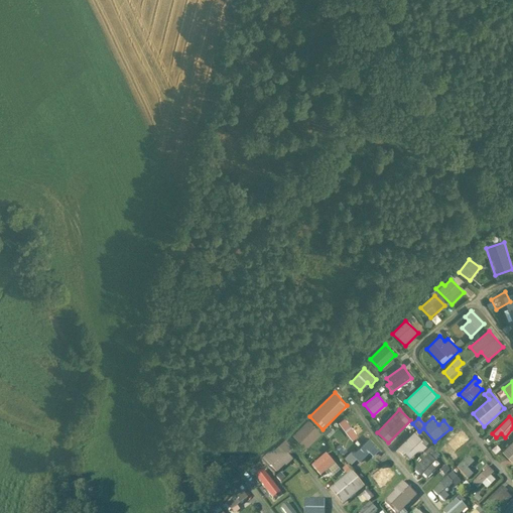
[(344,418),(338,423),(353,441),(359,435),(344,418)]
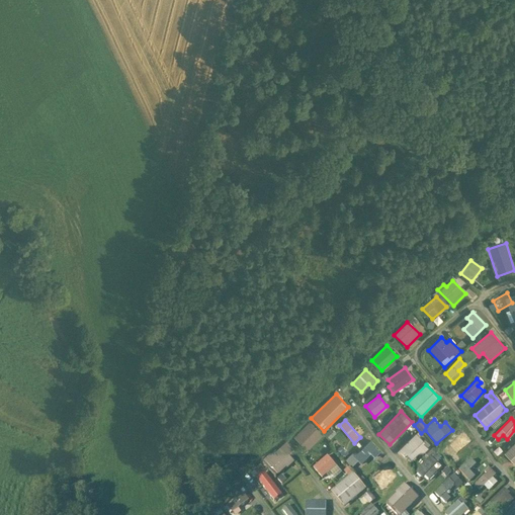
[(309,422),(293,437),(307,451),(323,435),(309,422)]
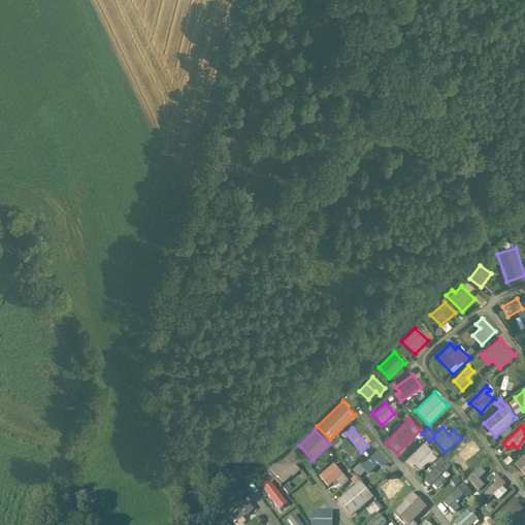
[(424,441),(404,461),(419,474),(438,456),(424,441)]
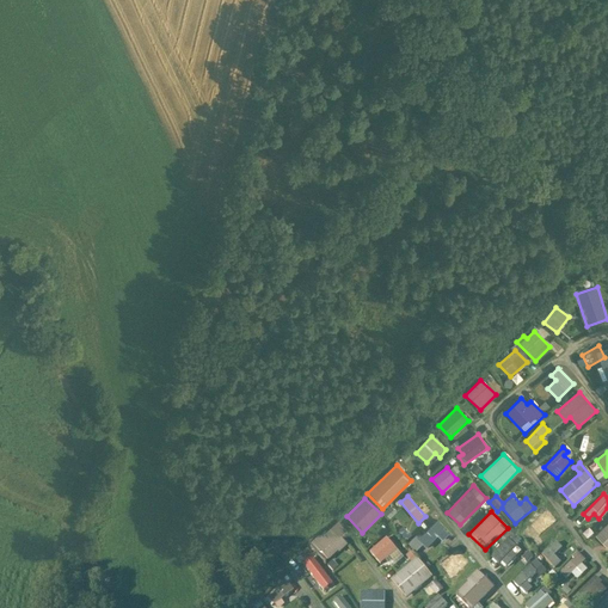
[(337,521),(311,546),(329,565),(347,547),(341,540),(349,533),(337,521)]
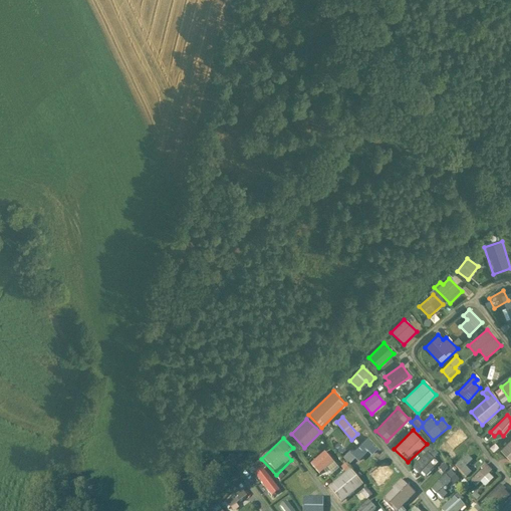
[(367,456),(371,460),(380,451),(367,438),(347,458),(356,467),(367,456)]
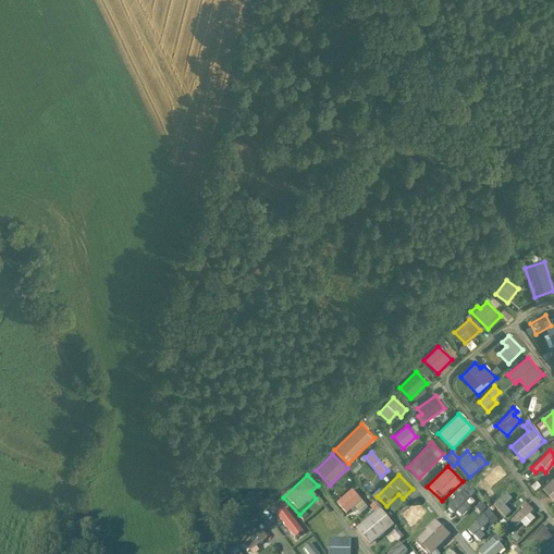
[(553,475),(542,489),(553,500),(553,475)]
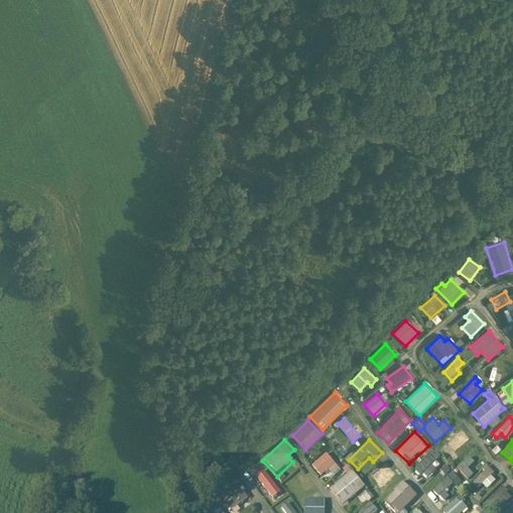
[(451,463),(457,458),(444,445),(439,451),(451,463)]
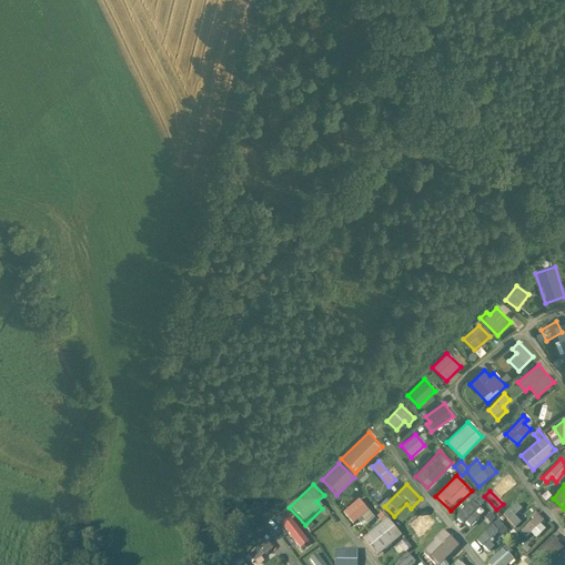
[(478,510),(483,505),(477,500),(457,520),(468,531),(484,515),(478,510)]
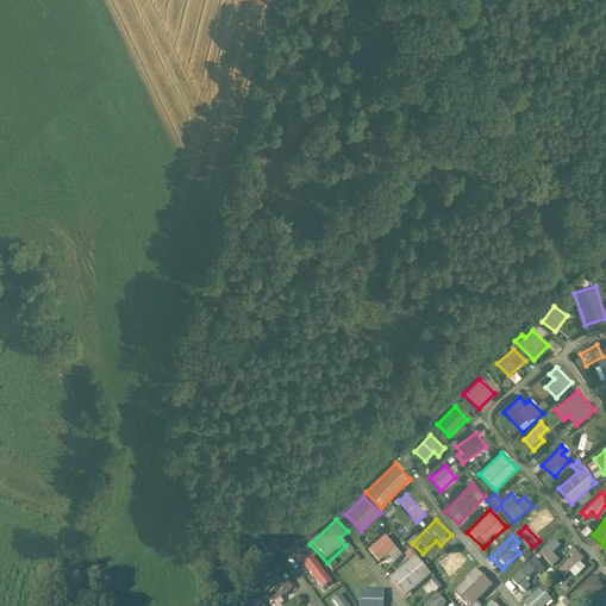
[(383,538),(368,554),(386,572),(401,557),(383,538)]
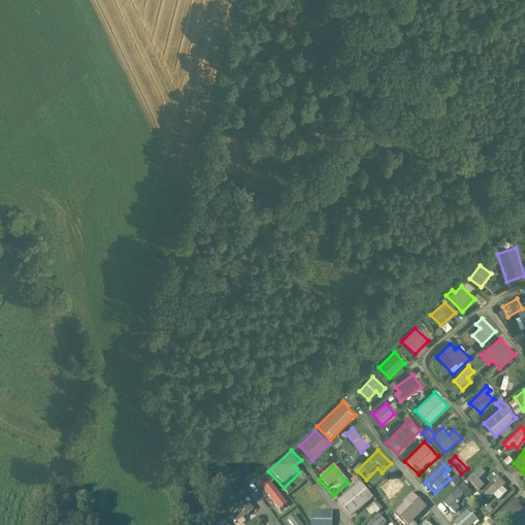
[(467,482),(479,493),(484,488),(478,482),(485,476),(480,469),(467,482)]
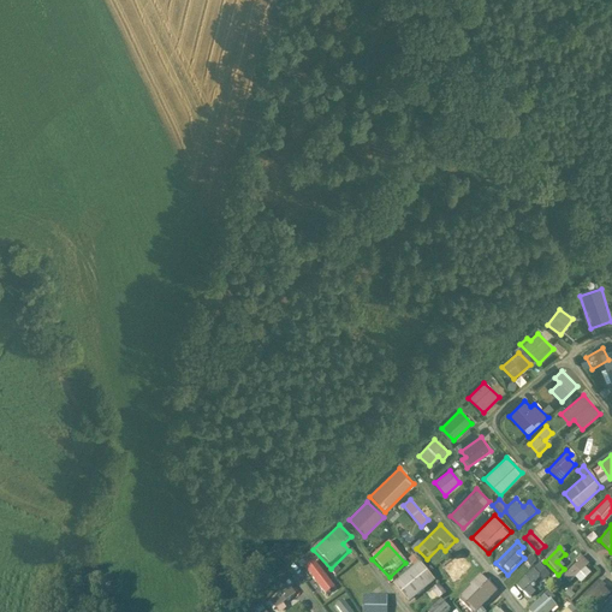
[(298,564),(326,598),(336,589),(308,556),(298,564)]
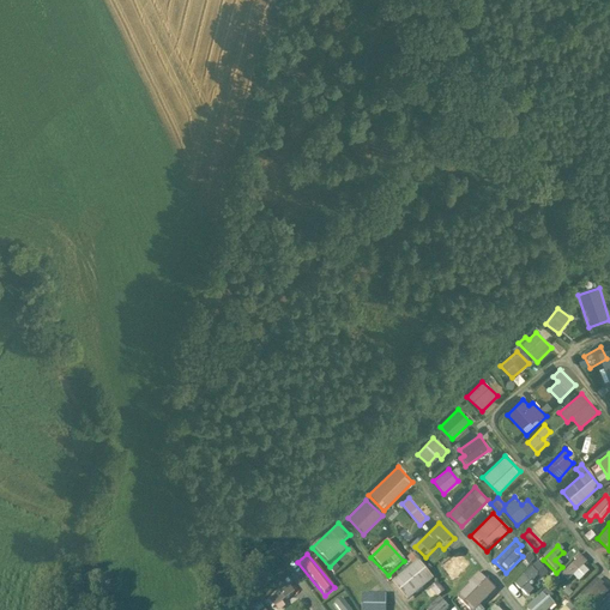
[(583,568),(586,565),(580,557),(561,577),(567,584),(573,579),(579,584),(589,574),(583,568)]
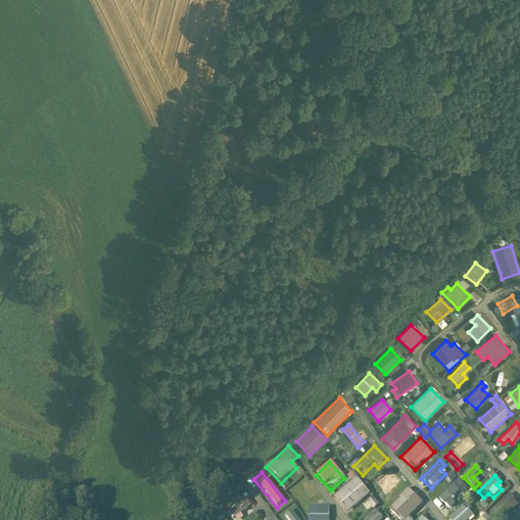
[(346,514),(370,497),(357,479),(333,497),(346,514)]
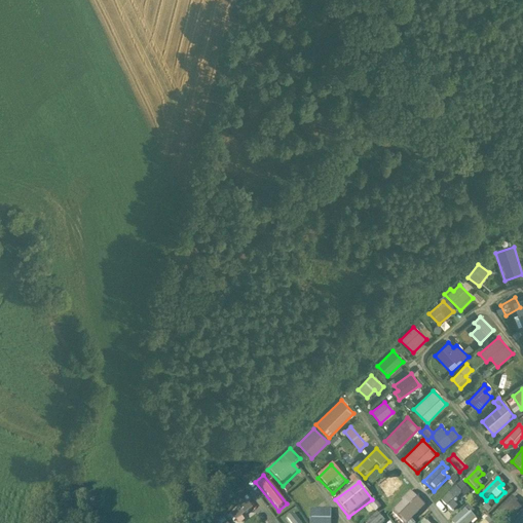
[(388,487),(378,497),(387,507),(398,497),(388,487)]
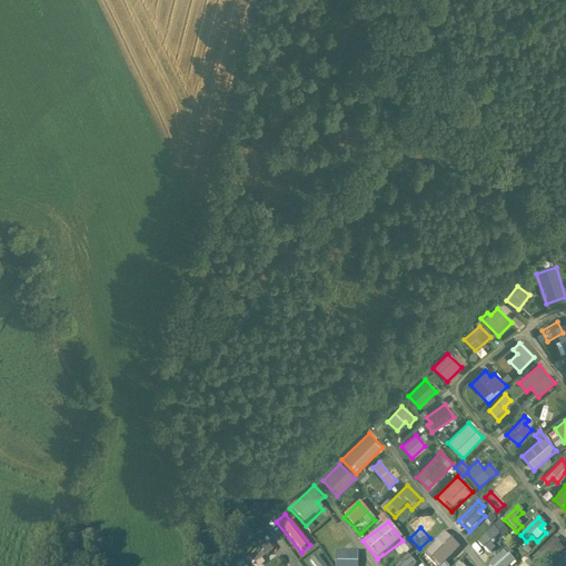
[(493,529),(476,544),(487,555),(503,539),(493,529)]
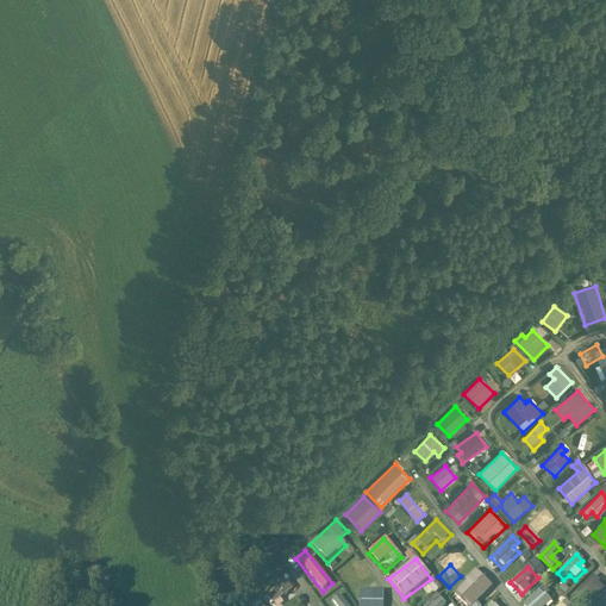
[(576,593),(583,600),(600,582),(593,576),(576,593)]
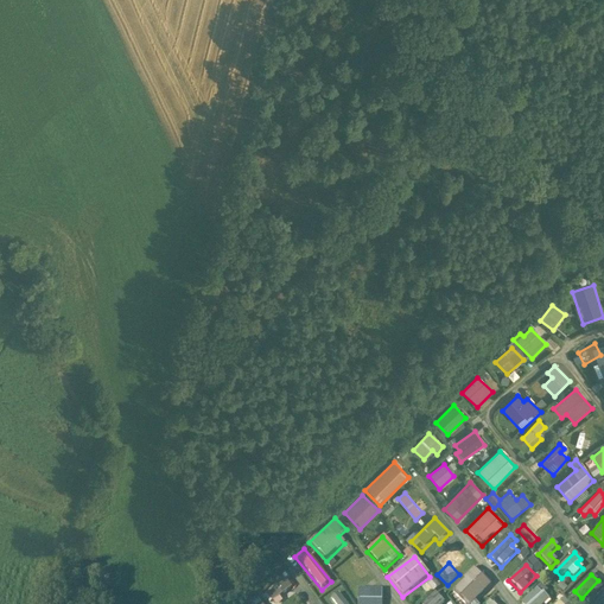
[(284,595),(291,590),(287,583),(267,596),(272,603),(283,603),(287,601),(284,595)]
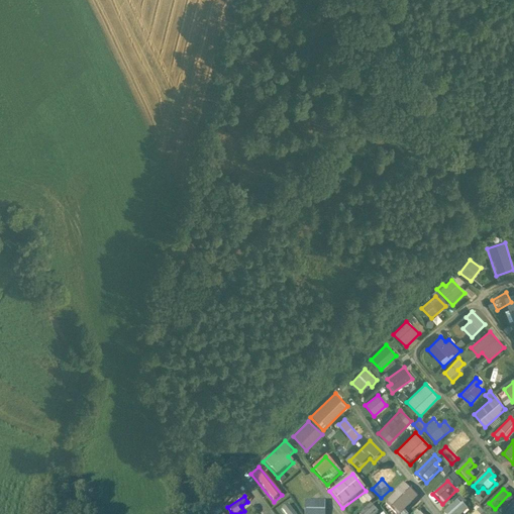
[(460,499),(443,513),(466,513),(468,512),(463,507),(466,504),(460,499)]
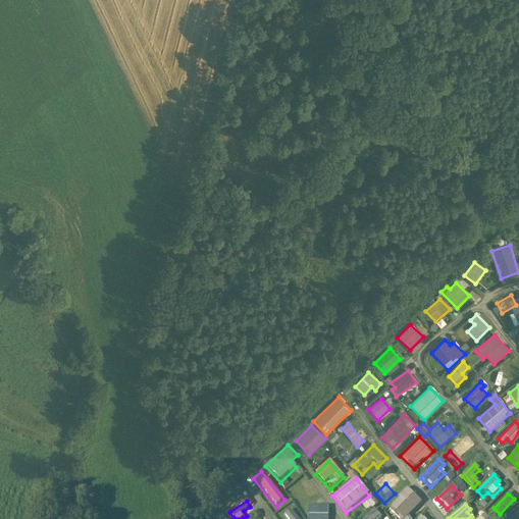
[(327,518),(327,507),(307,508),(307,518),(327,518)]
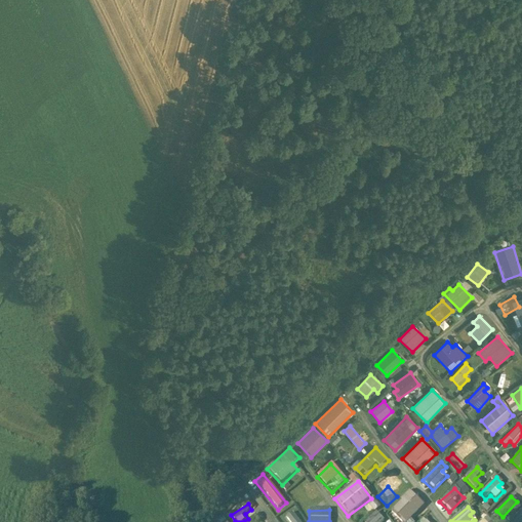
[(284,518),(286,521),(297,521),(292,513),(284,518)]
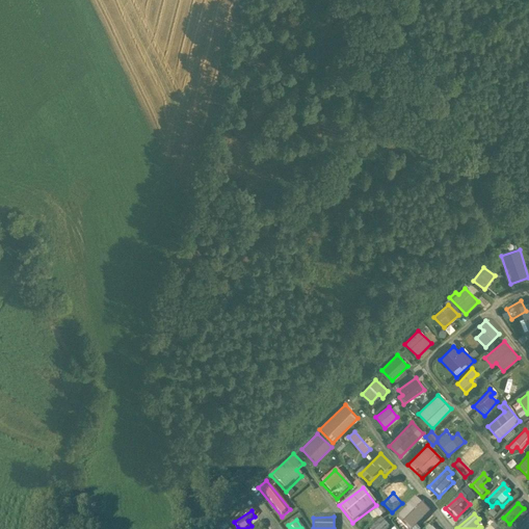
[(388,528),(380,520),(371,528),(388,528)]
